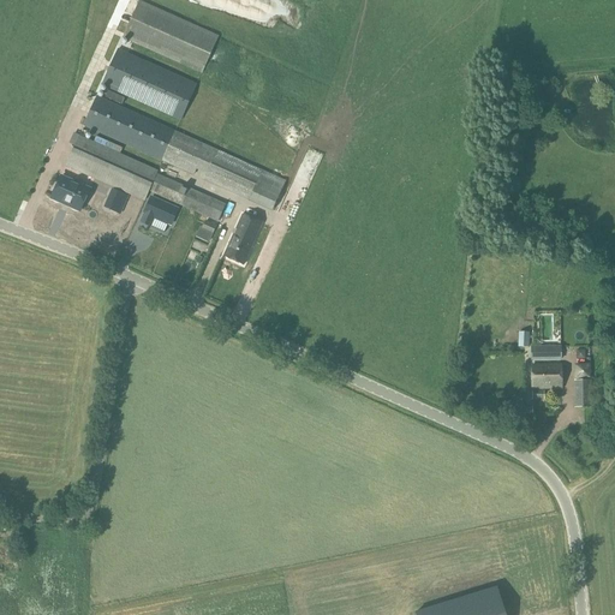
[(149,0),(139,0),(123,39),(202,75),(221,33),(149,0)]
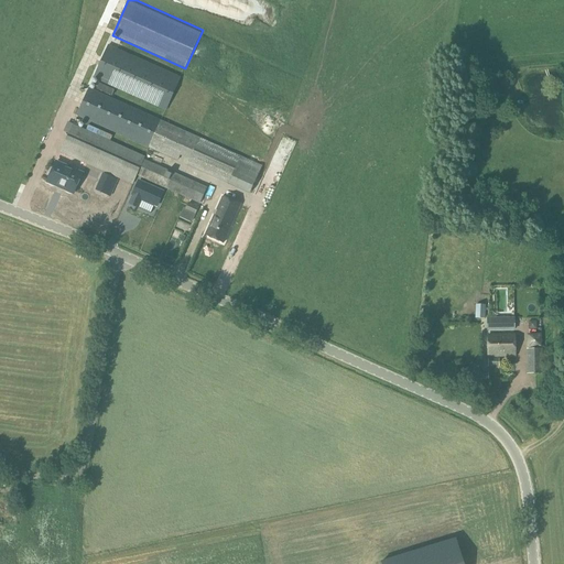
[(108,45),(94,78),(166,110),(181,77),(108,45)]
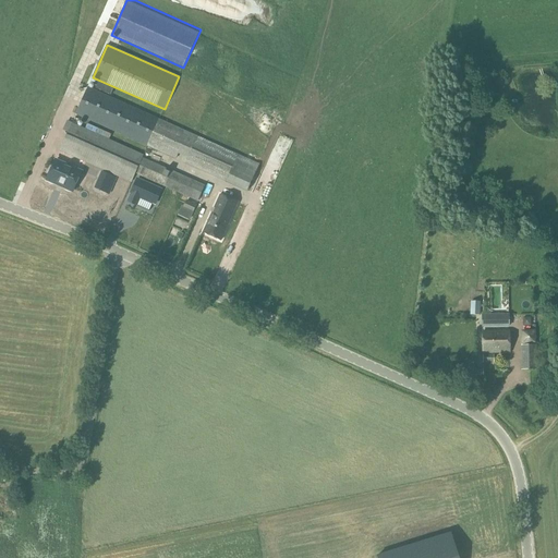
[(147,147),(160,120),(87,87),(75,114),(147,147)]
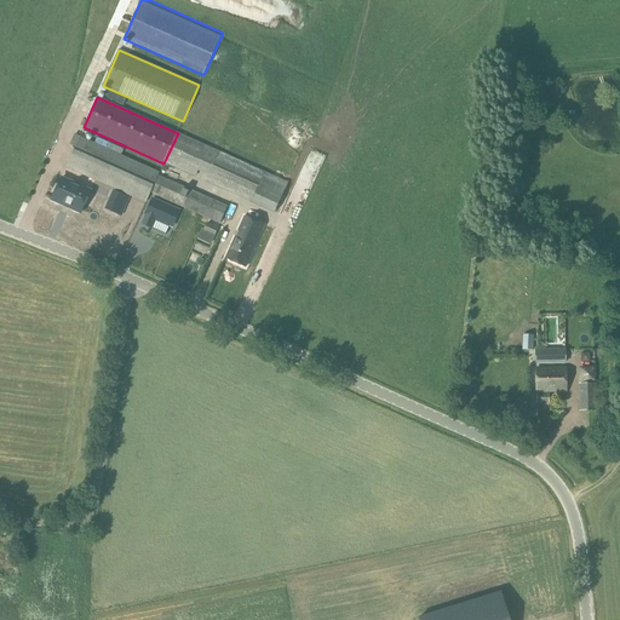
[(178,133),(164,164),(195,177),(199,171),(208,176),(206,182),(251,202),(251,204),(275,214),(288,183),(178,133)]
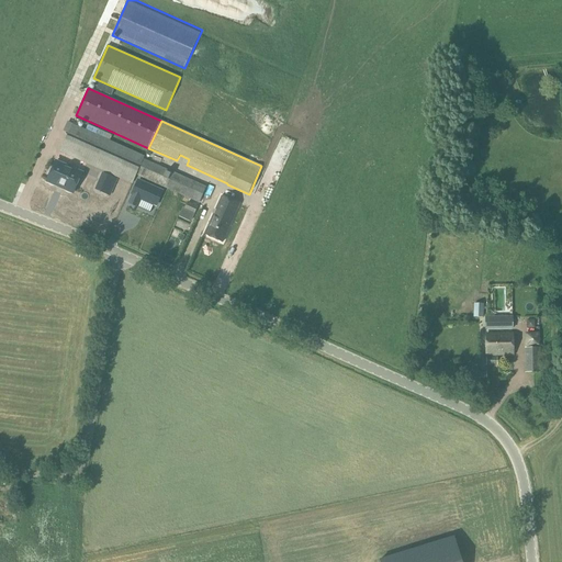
[(460,135),(480,137),(482,124),(462,122),(460,135)]
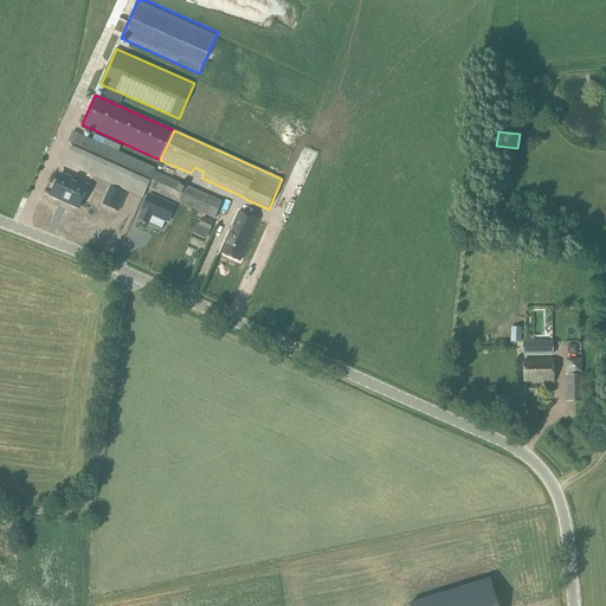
[(147,189),(216,219),(223,202),(155,172),(156,168),(78,134),(64,163),(143,199),(147,189)]
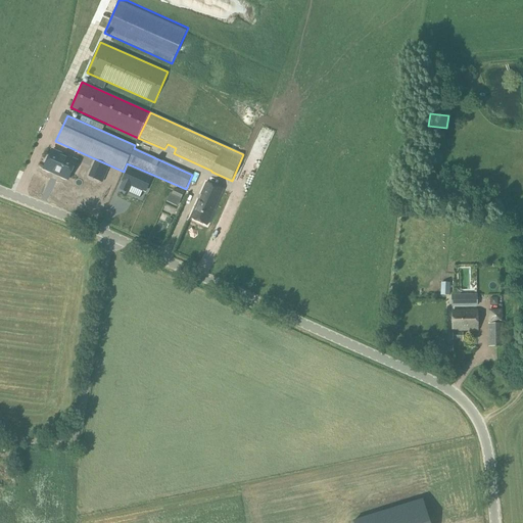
[(69,178),(77,161),(52,150),(44,169),(59,176),(60,174),(69,178)]
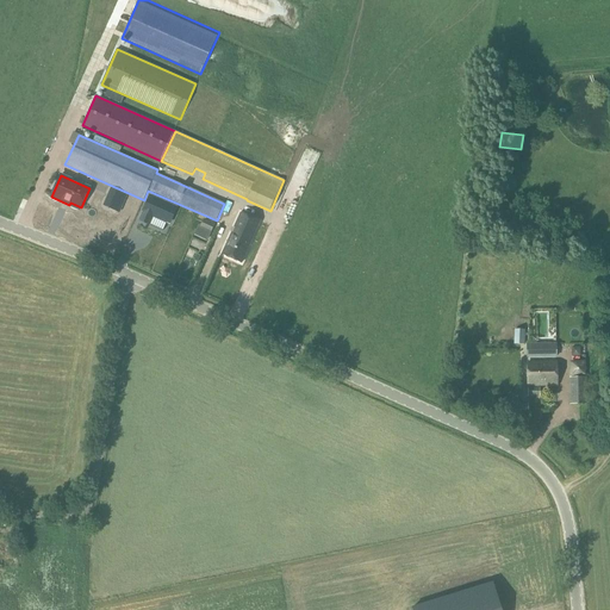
[(495,190),(515,193),(516,179),(496,176),(495,190)]
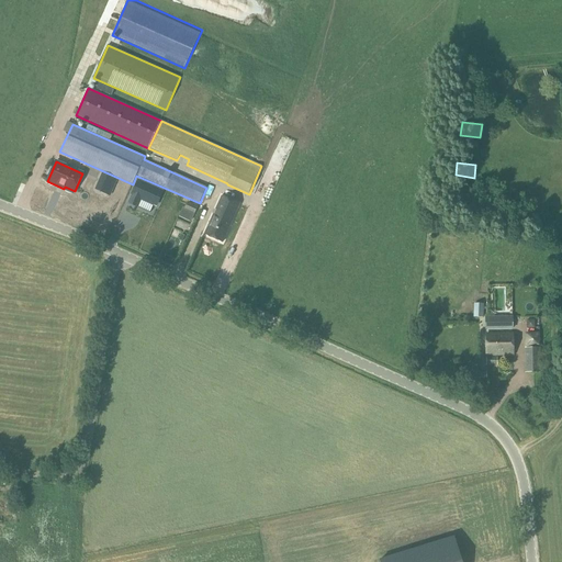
[(138,178),(128,202),(139,206),(142,199),(156,205),(164,190),(138,178)]
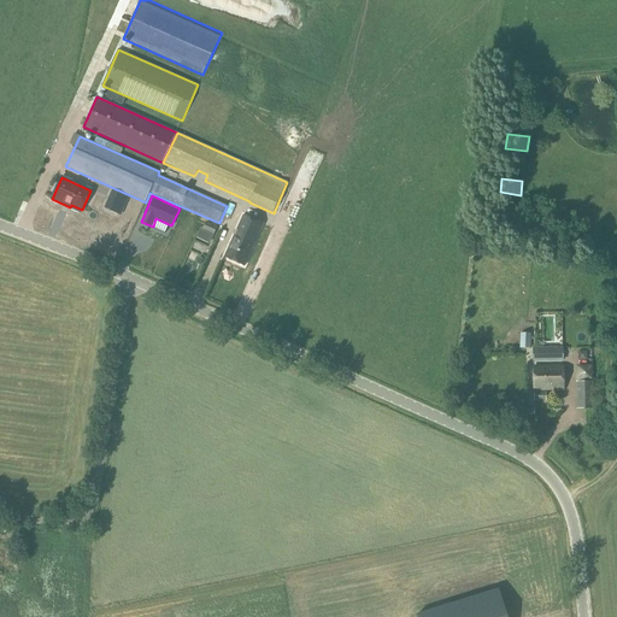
[(134,225),(137,215),(133,212),(128,223),(134,225)]
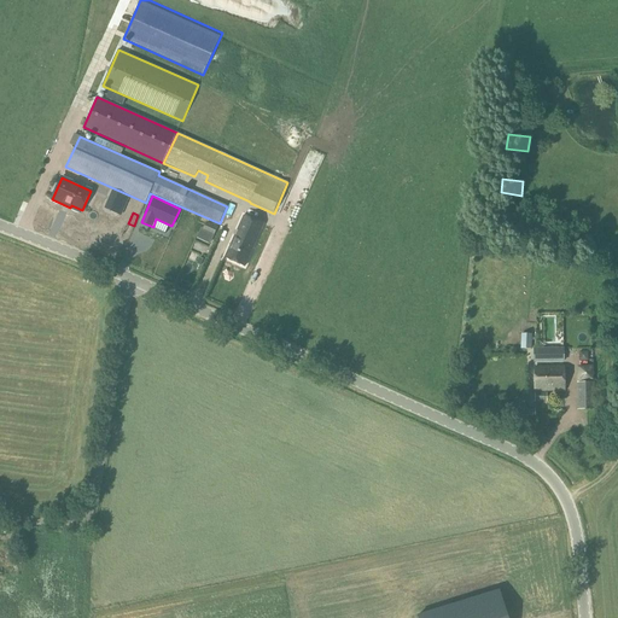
[(264,226),(244,216),(225,257),(245,267),(264,226)]
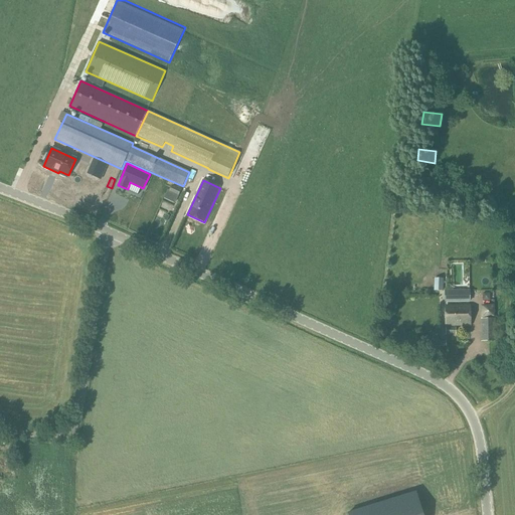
[(178,196),(181,189),(172,185),(169,192),(178,196)]
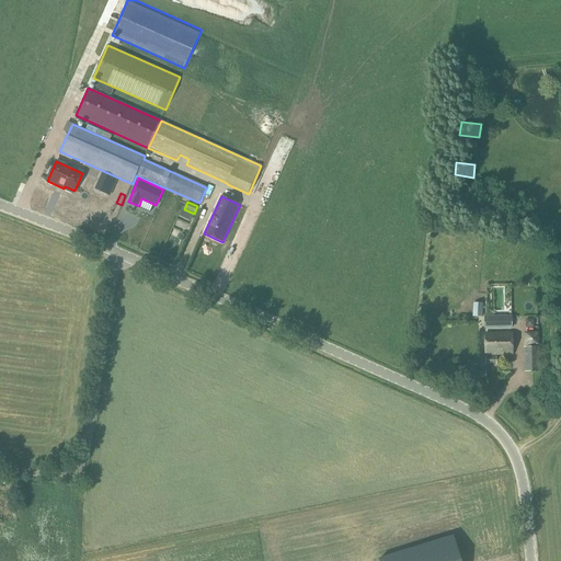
[(483,306),(483,304),(479,304),(473,304),(472,317),(482,317),(483,306)]
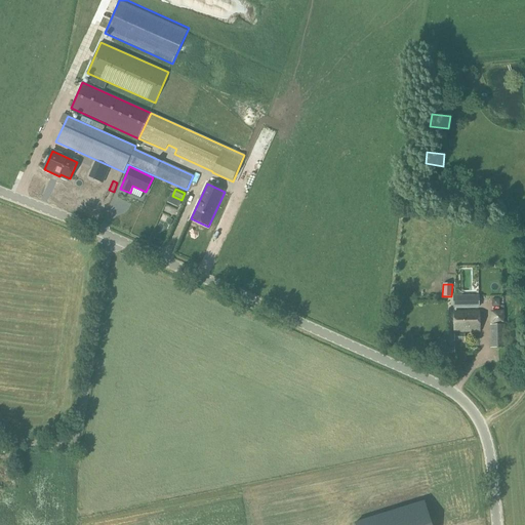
[(479,296),(455,296),(455,306),(479,307),(479,296)]
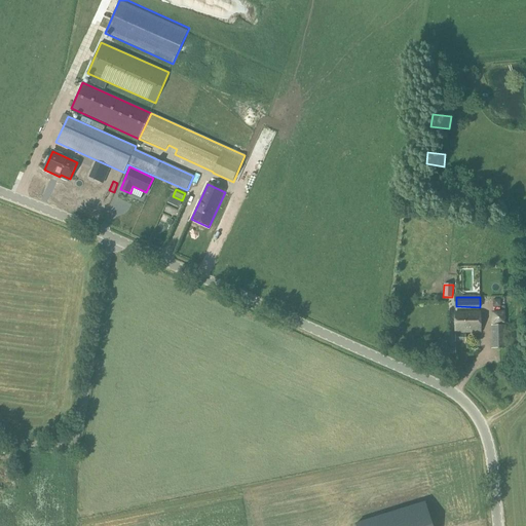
[(503,299),(493,299),(494,311),(503,311),(503,299)]
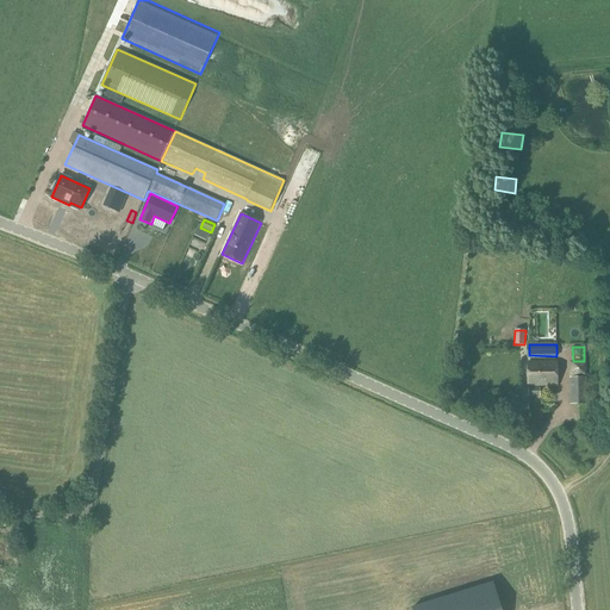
[(528,363),(529,385),(556,385),(556,362),(528,363)]
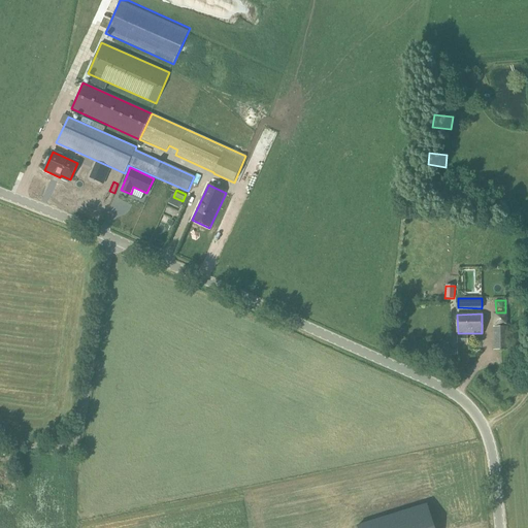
[(501,326),(500,317),(492,318),(493,327),(501,326)]
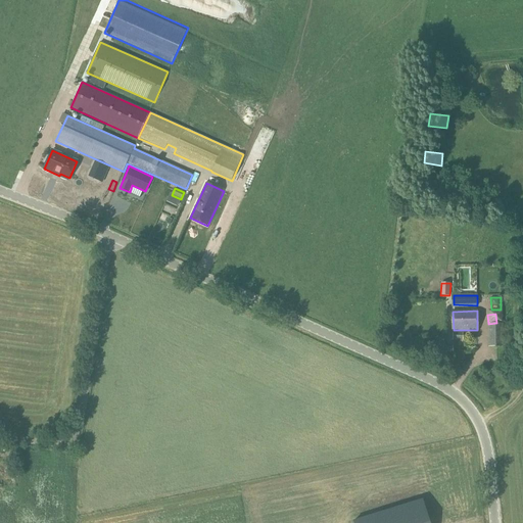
[(503,346),(503,323),(488,324),(488,346),(503,346)]
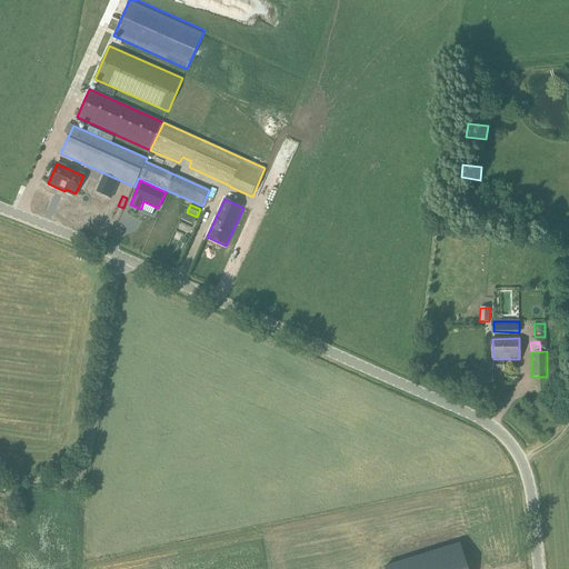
[(390,568),(467,568),(461,548),(390,568)]
